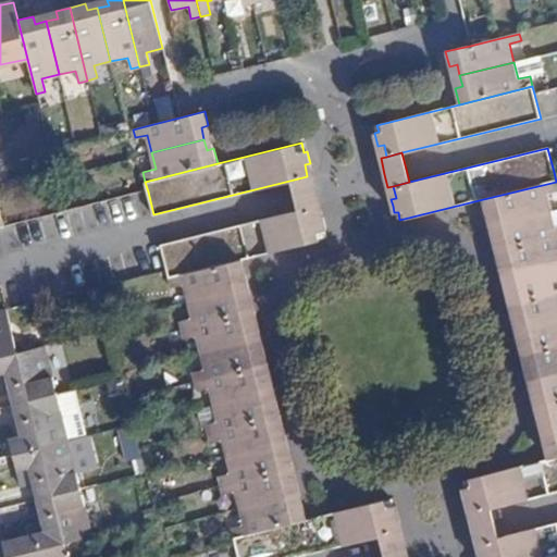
[(307,176),(289,181),(294,198),(297,210),(314,206),(320,205),(317,192),(313,175),(307,176)]
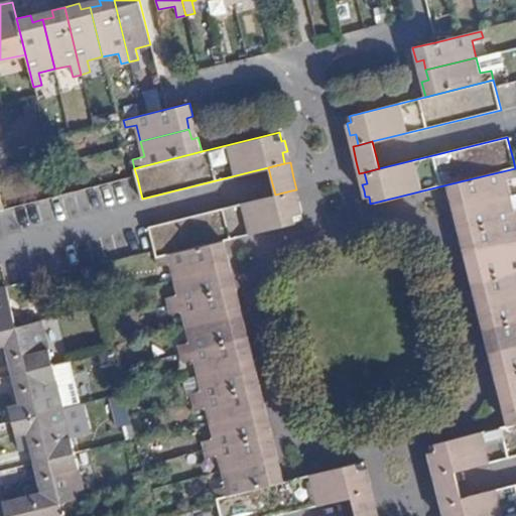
[(515,175),(515,172),(515,168),(447,184),(452,198),(458,196),(461,207),(509,195),(505,178),(515,175)]
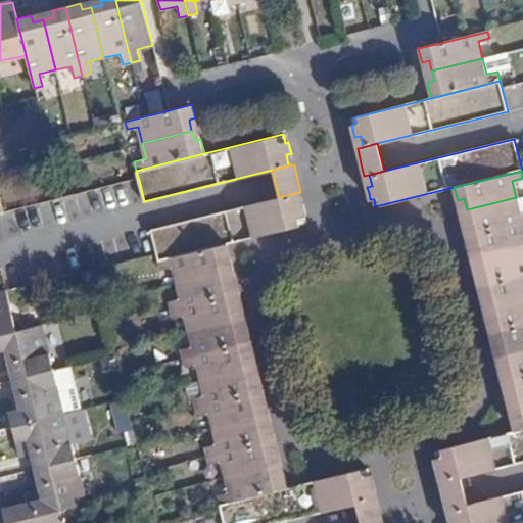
[(303,216),(306,215),(304,208),(303,202),(298,203),(295,193),(279,197),(151,229),(156,253),(158,259),(226,243),(305,223),(303,216)]
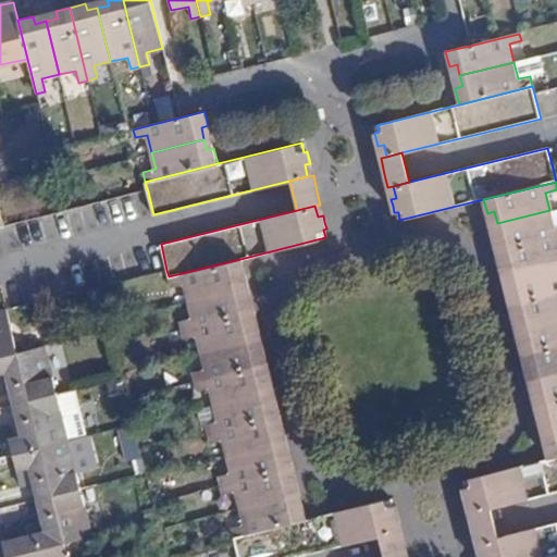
[(549,210),(497,223),(499,234),(493,235),(496,250),(556,235),(556,225),(554,226),(549,210)]
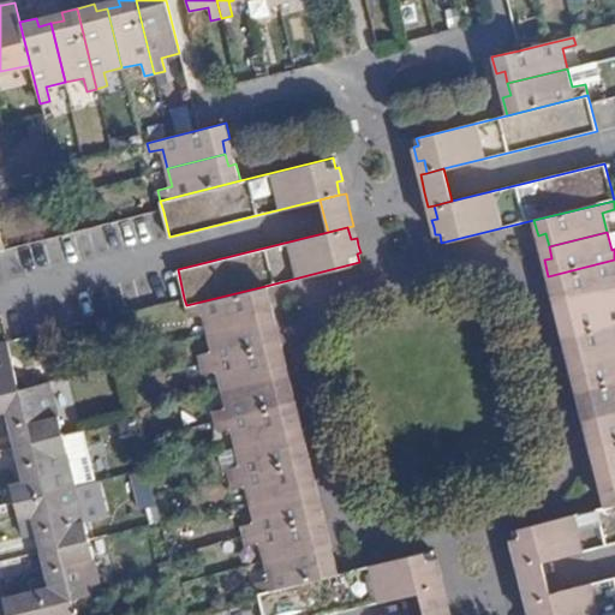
[(614,260),(548,276),(553,293),(561,292),(563,303),(614,290),(614,260)]
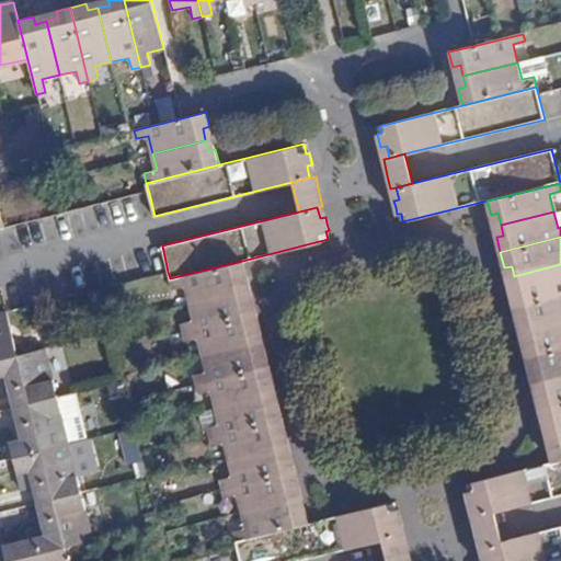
[(245,277),(242,261),(170,278),(172,288),(184,285),(189,304),(242,290),(240,279),(245,277)]
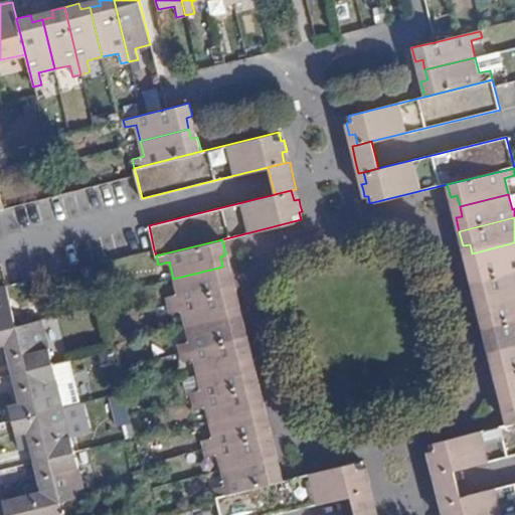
[(471,279),(514,268),(514,242),(472,253),(474,264),(468,266),(471,279)]
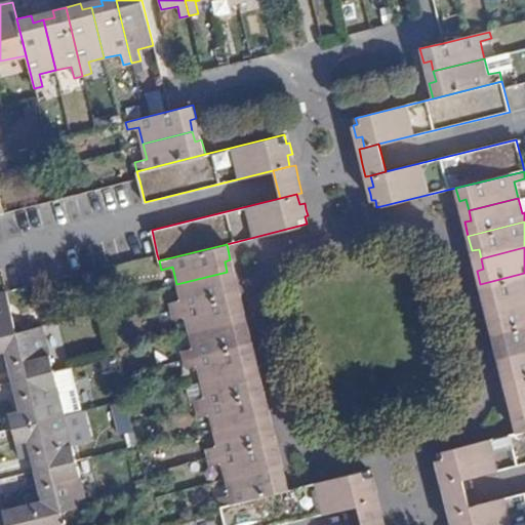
[(227,272),(176,284),(180,300),(169,304),(171,311),(239,293),(236,280),(230,282),(227,272)]
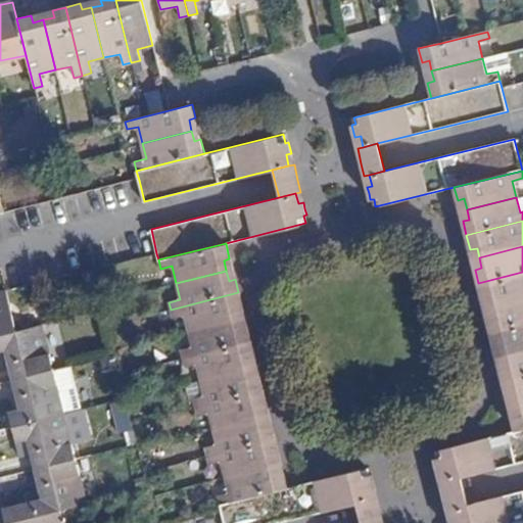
[(491,306),(522,298),(522,272),(478,283),(482,298),(489,296),(491,306)]
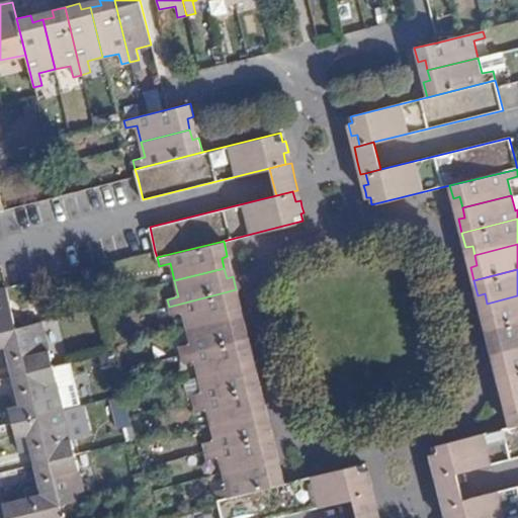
[(0,346),(0,347),(0,345),(0,331),(15,328),(6,287),(0,288),(0,346)]
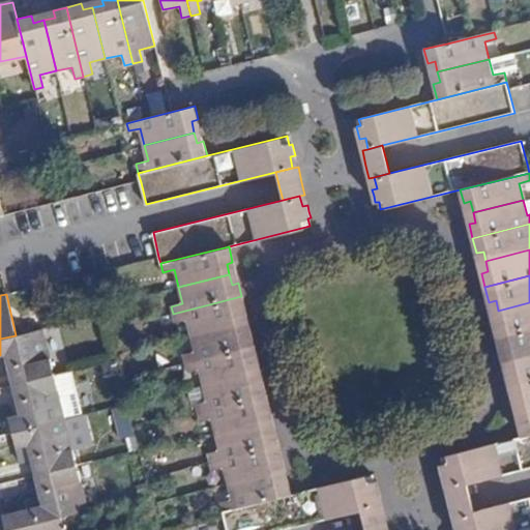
[(241,296),(173,314),(175,321),(186,319),(190,335),(242,323),(239,313),(245,312),(241,296)]
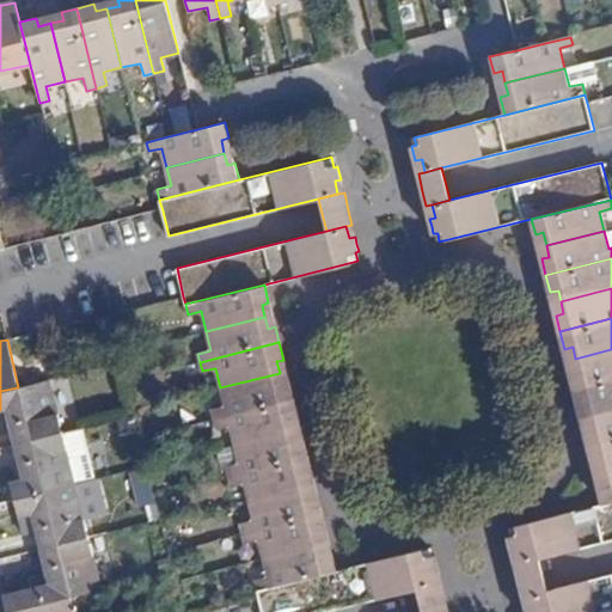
[(574,390),(611,379),(611,349),(575,359),(577,369),(570,372),(574,390)]
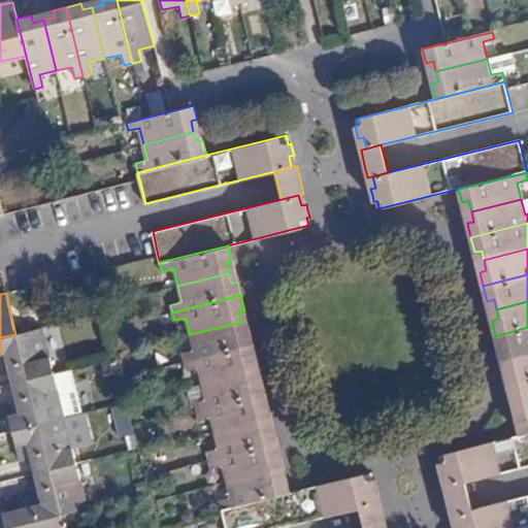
[(183,354),(185,361),(253,343),(250,330),(243,331),(241,322),(190,334),(194,352),(183,354)]
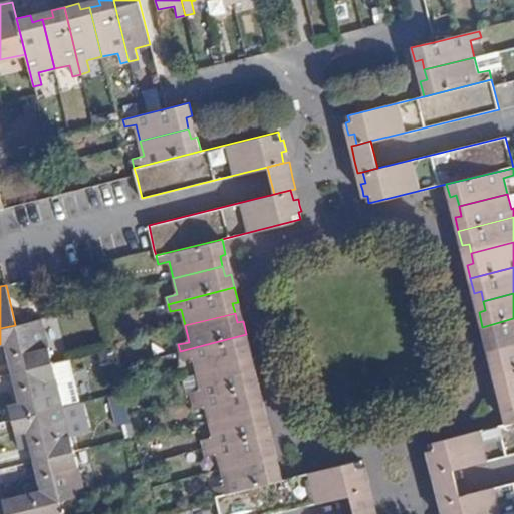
[(13,356),(17,371),(53,362),(42,318),(15,325),(0,328),(0,342),(0,344),(5,343),(9,357),(13,356)]
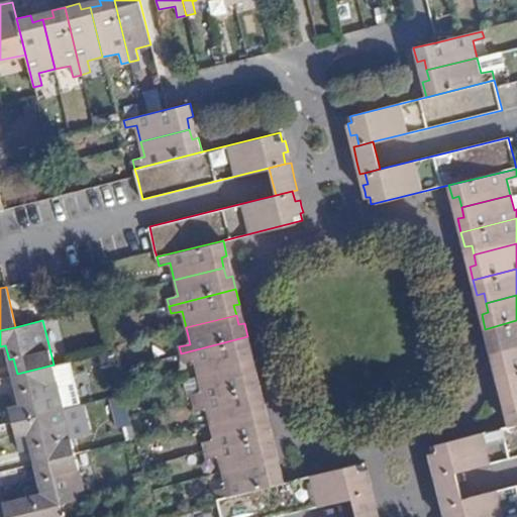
[(498,350),(516,345),(516,320),(485,329),(489,343),(495,341),(498,350)]
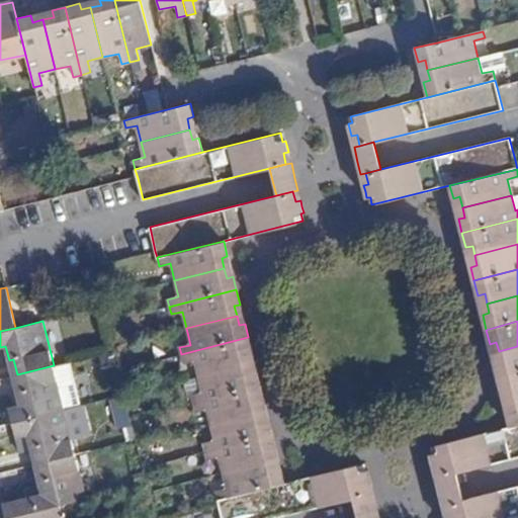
[(194,359),(198,375),(248,363),(245,353),(252,351),(248,337),(181,354),(183,362),(194,359)]
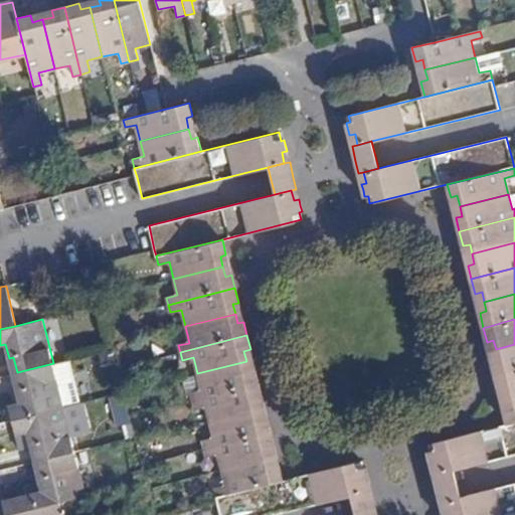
[(495,375),(514,369),(514,344),(496,349),(498,360),(492,361),(495,375)]
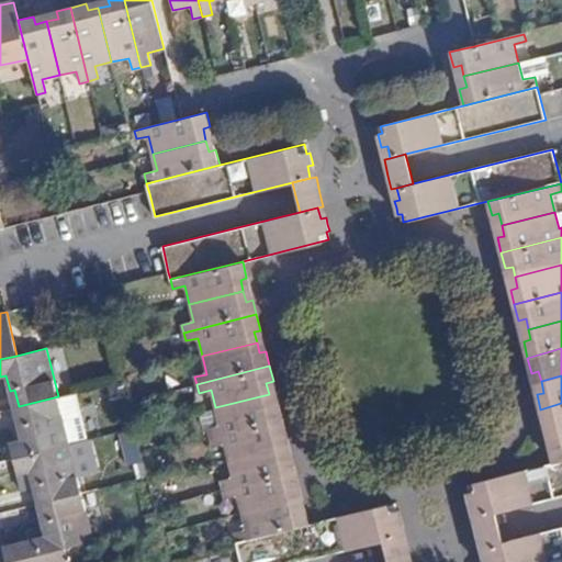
[(208,428),(210,437),(283,418),(279,402),(271,404),(269,394),(215,407),(220,425),(208,428)]
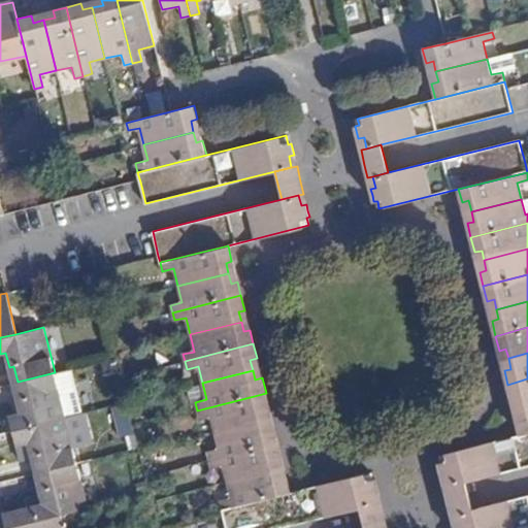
[(9,415),(13,431),(66,418),(55,372),(18,382),(21,395),(17,396),(21,413),(9,415)]
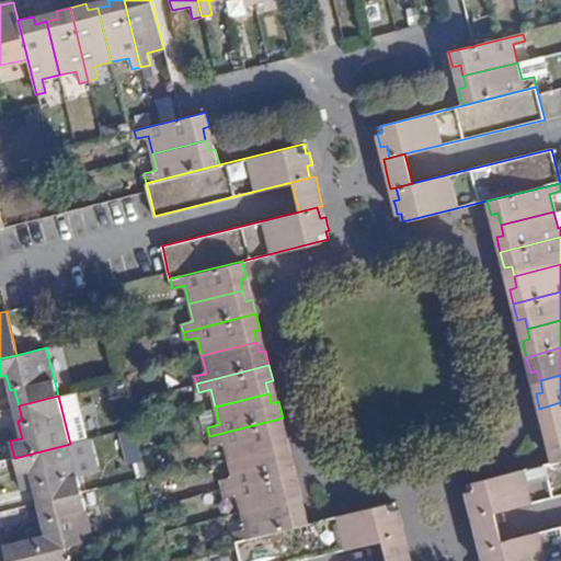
[(550,421),(553,432),(560,430),(560,402),(539,409),(542,423),(550,421)]
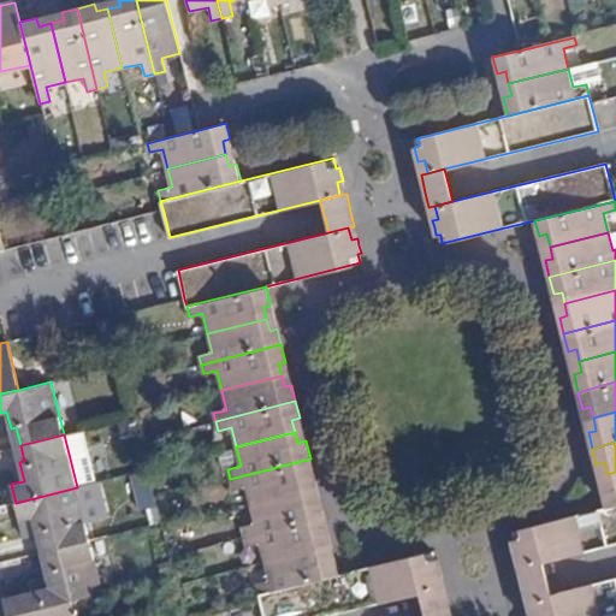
[(246,484),(250,504),(309,490),(307,477),(314,475),(311,458),(230,479),(232,487),(246,484)]
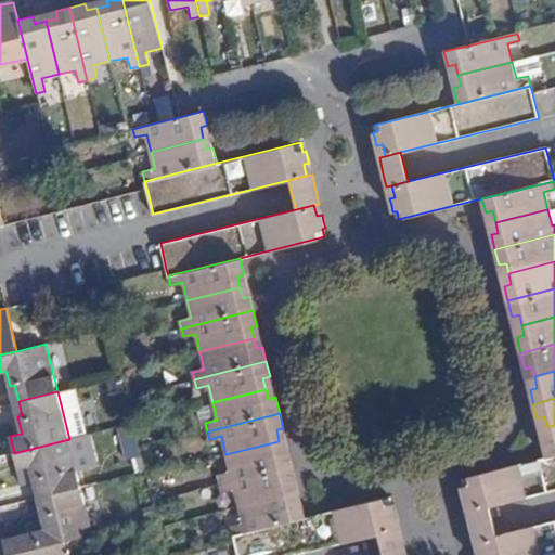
[(550,439),(543,441),(546,456),(554,454),(554,425),(547,427),(550,439)]
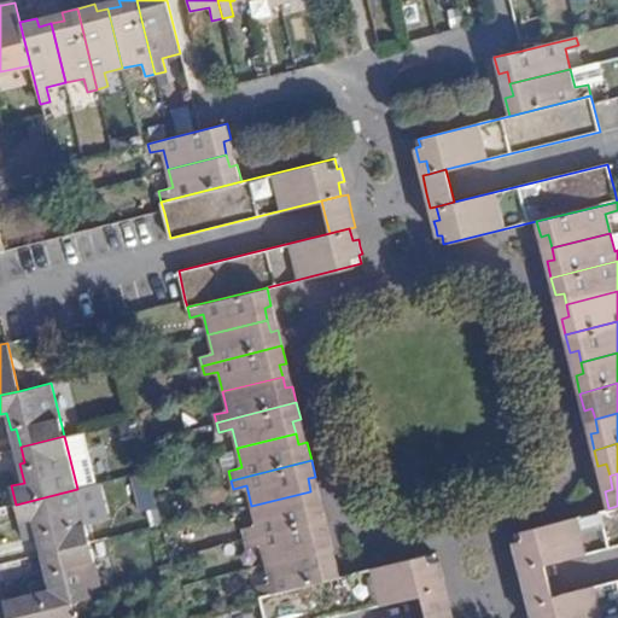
[(44,535),(47,552),(91,541),(77,489),(16,505),(19,520),(33,517),(38,536),(44,535)]
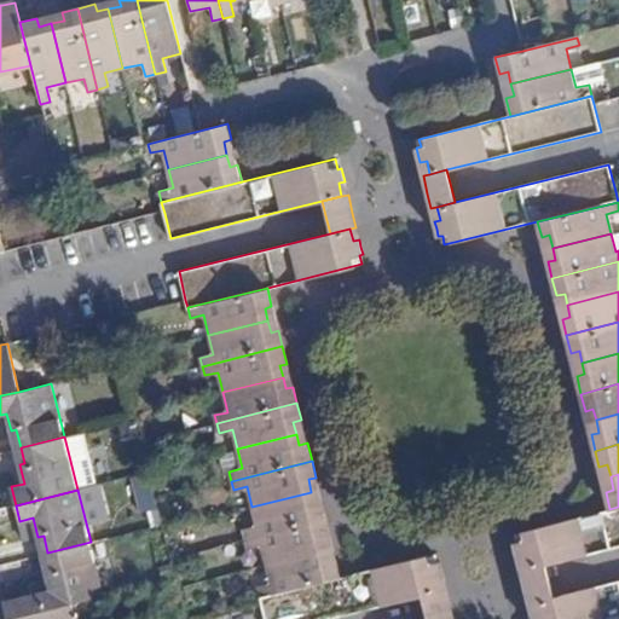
[(243,528),(246,538),(327,519),(322,502),(314,504),(311,492),(252,507),(256,525),(243,528)]
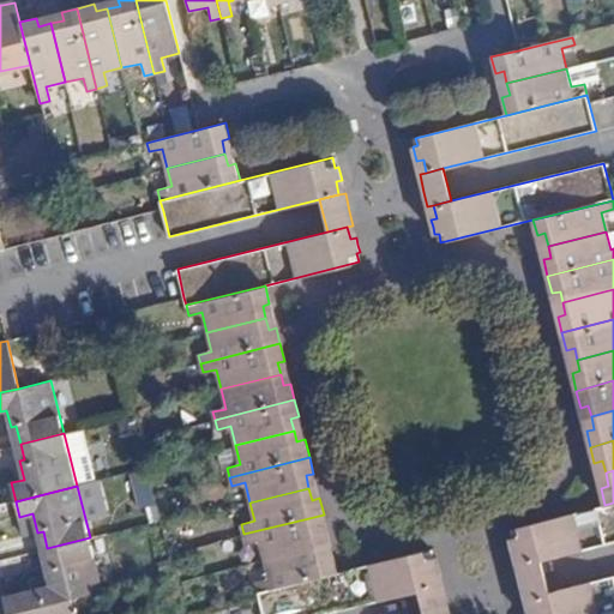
[(613,503),(605,505),(512,528),(515,537),(511,537),(512,545),(515,552),(521,551),(524,564),(541,559),(613,541),(613,503)]
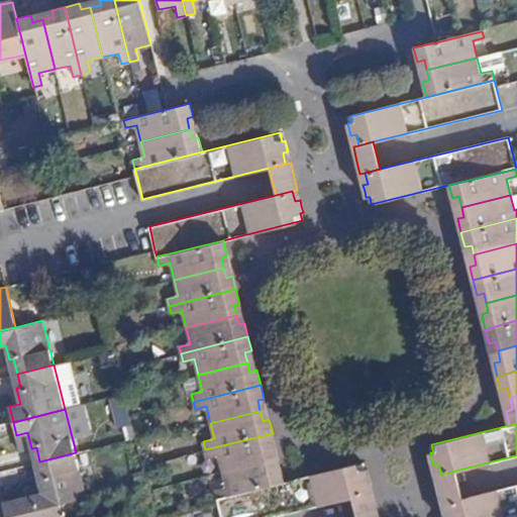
[(222,471),(272,458),(269,448),(276,446),(273,433),(205,449),(207,458),(218,455),(222,471)]
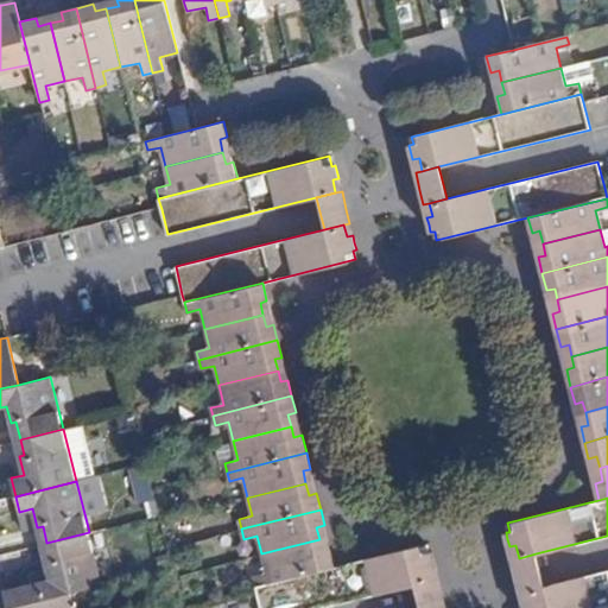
[(48,597),(71,591),(101,584),(89,532),(46,543),(51,559),(45,561),(50,580),(43,581),(48,597)]
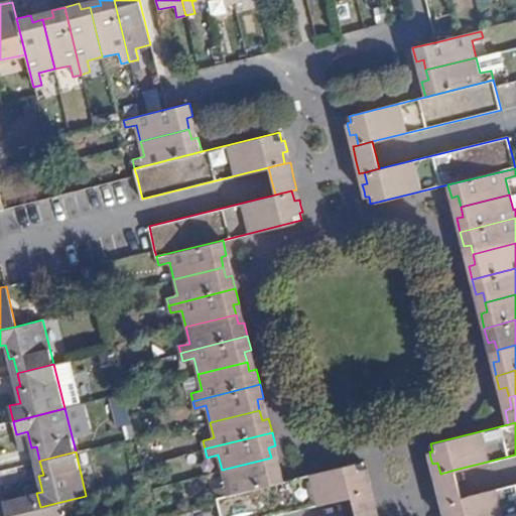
[(284,481),(280,465),(273,467),(271,458),(222,470),(226,486),(214,489),(216,497),(284,481)]
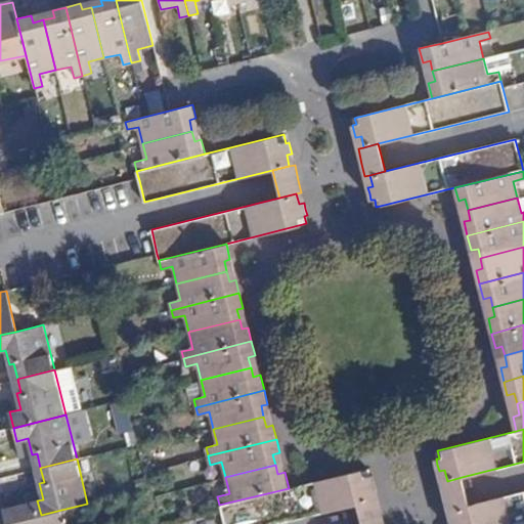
[(366,469),(289,488),(219,505),(222,514),(224,523),(276,523),(358,504),(375,499),(372,488),(376,487),(375,481),(374,476),(368,477),(366,469)]
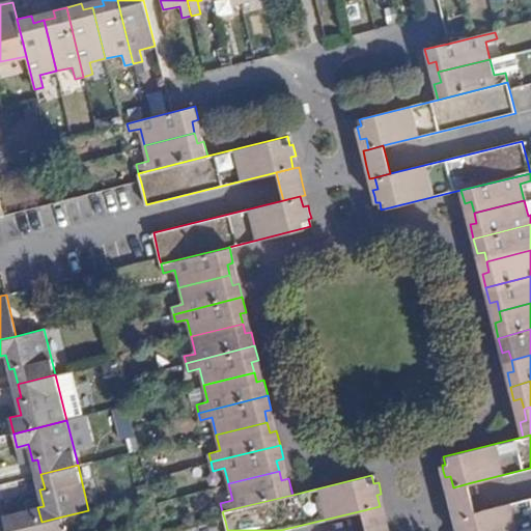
[(453,487),(448,488),(451,503),(455,516),(460,515),(475,512),(471,498),(468,483),(453,487)]
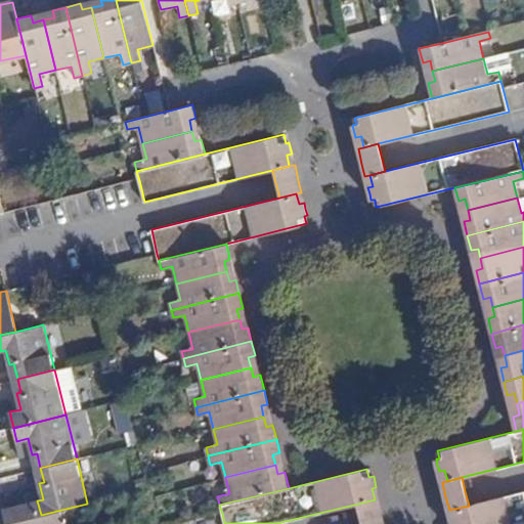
[(457,521),(452,522),(452,523),(523,523),(523,491),(469,506),(454,509),(457,521)]
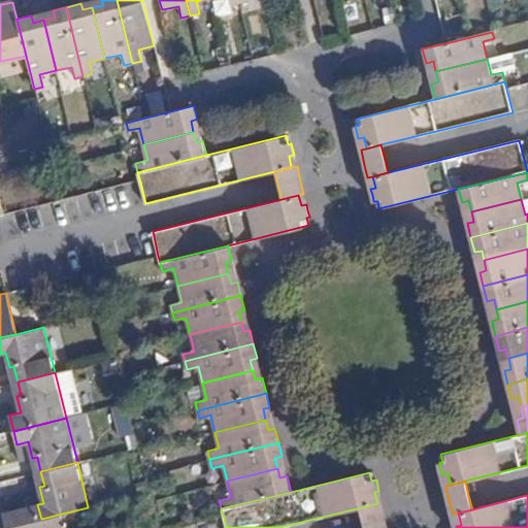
[(377,503),(361,507),(364,522),(365,527),(388,527),(385,517),(382,502),(377,503)]
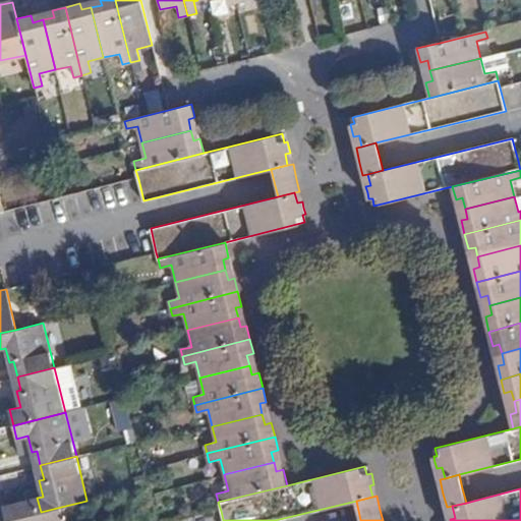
[(6,520),(63,520),(61,507),(41,512),(37,498),(9,505),(12,519),(7,520),(6,520)]
